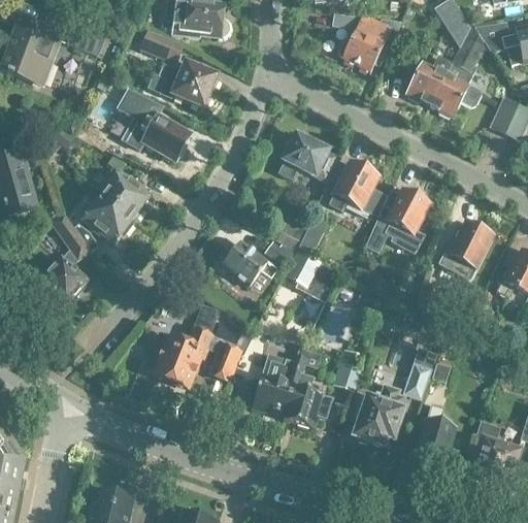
[(166,0),(164,19),(173,20),(171,33),(182,34),(199,37),(200,33),(202,33),(221,35),(226,34),(229,30),(230,26),(227,21),(223,19),(225,3),(198,0),(166,0)]
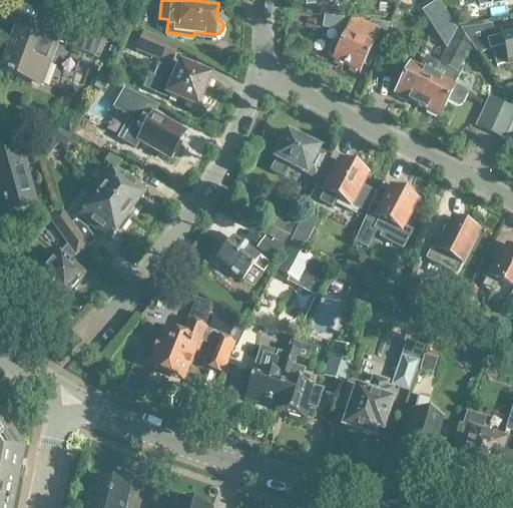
[(437,63),(435,62),(433,73),(417,104),(437,114),(445,98),(456,103),(459,102),(464,93),(463,89),(448,82),(463,53),(471,57),(474,51),(460,32),(452,24),(455,19),(449,16),(443,28),(437,42),(446,47),(437,63)]
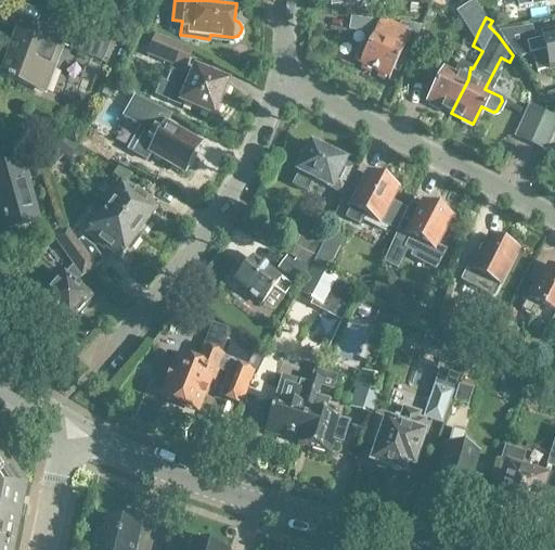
[(412,30),(389,20),(382,18),(366,49),(362,47),(358,48),(355,53),(356,56),(361,59),(359,62),(387,76),(392,67),(398,71),(409,49),(403,46),(412,30)]
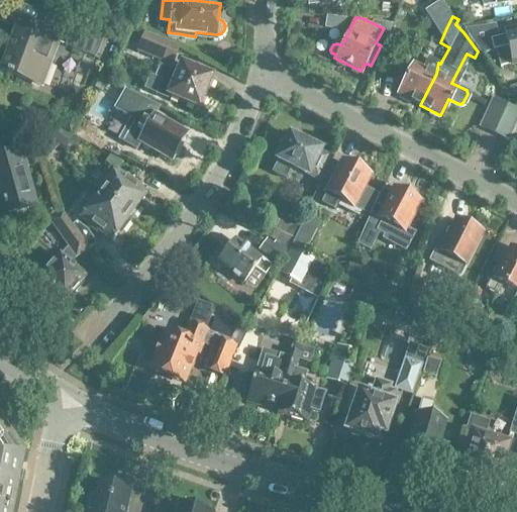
[(74,18),(65,42),(94,54),(103,29),(74,18)]
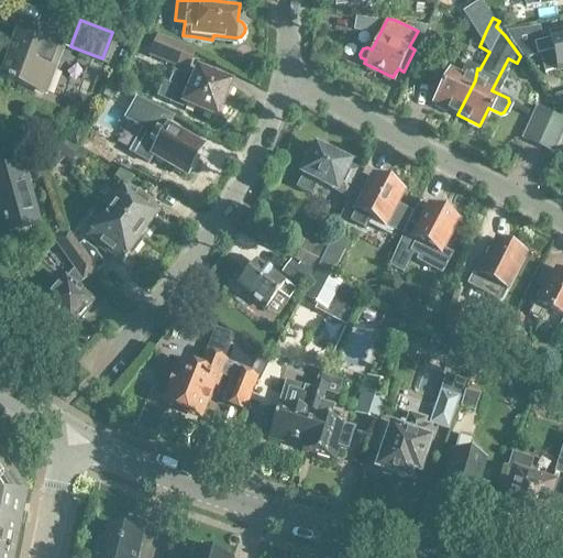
[(18,25),(0,72),(0,74),(42,89),(52,64),(54,65),(63,42),(18,25)]
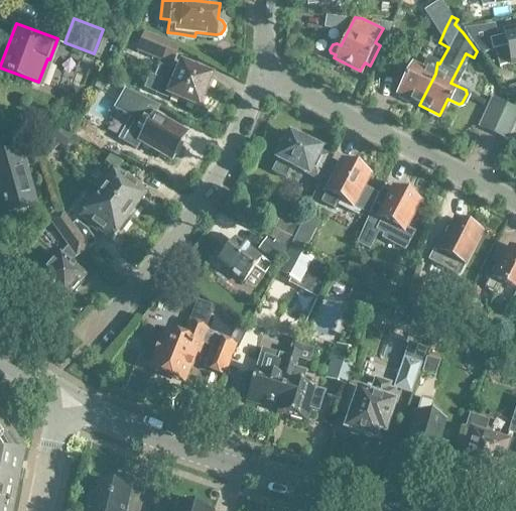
[(463,32),(477,51),(480,54),(491,51),(492,51),(495,51),(498,64),(507,61),(509,65),(515,62),(515,32),(497,37),(493,24),(463,32)]
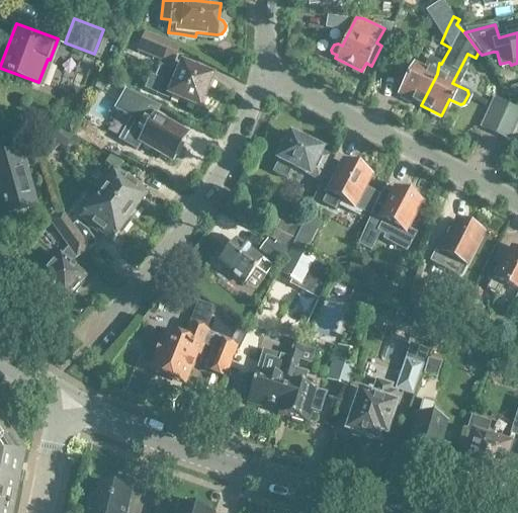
[(145,30),(139,48),(162,56),(168,39),(145,30)]
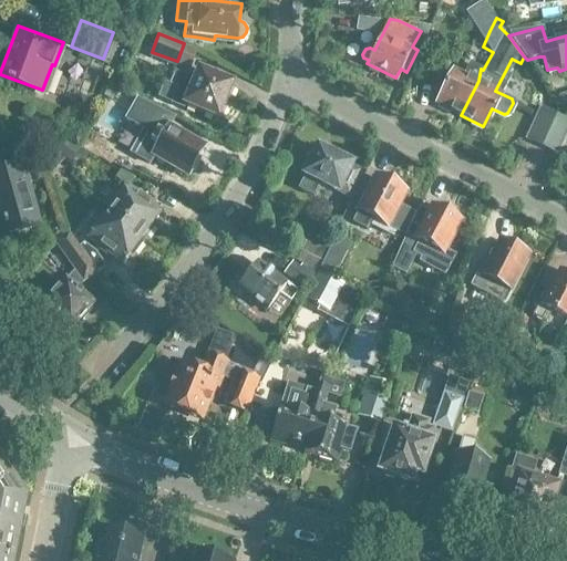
[(184,43),(177,61),(188,65),(195,48),(184,43)]
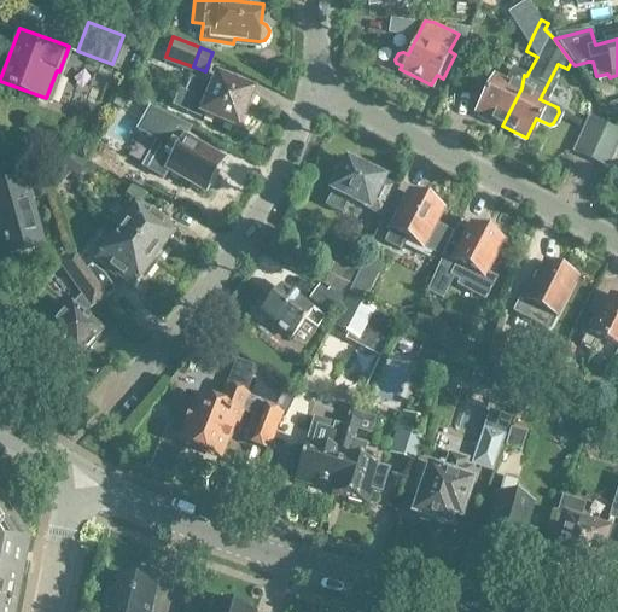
[(522,88),(524,75),(512,69),(505,81),(493,75),(474,111),(502,126),(522,88)]
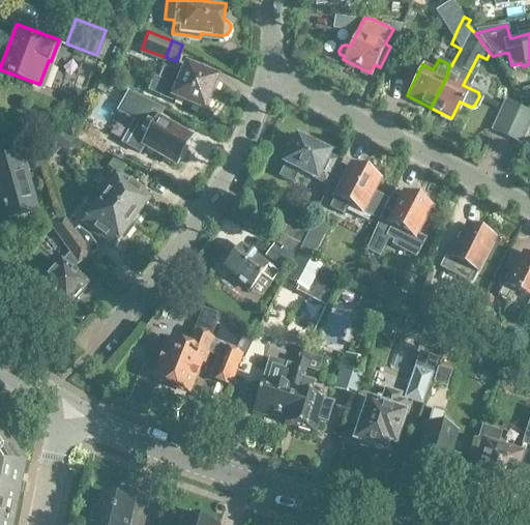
[(176,83),(172,94),(203,108),(205,105),(208,106),(210,99),(208,96),(213,87),(216,87),(219,81),(216,79),(217,76),(185,62),(181,71),(176,83)]
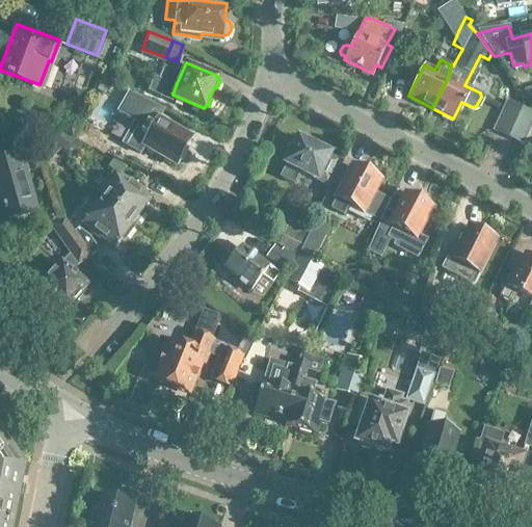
[(164,63),(159,75),(177,83),(182,72),(164,63)]
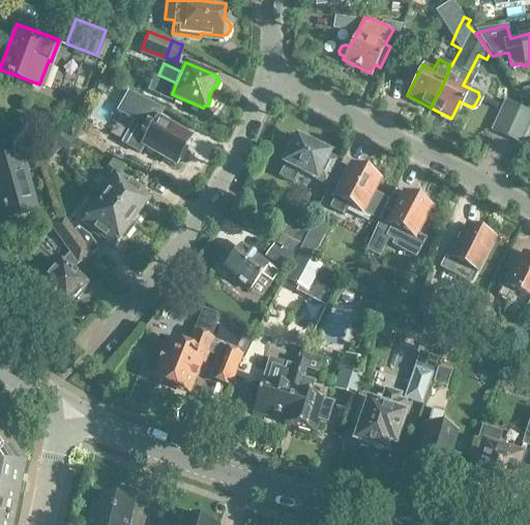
[(104,89),(109,78),(111,75),(98,69),(92,84),(104,89)]
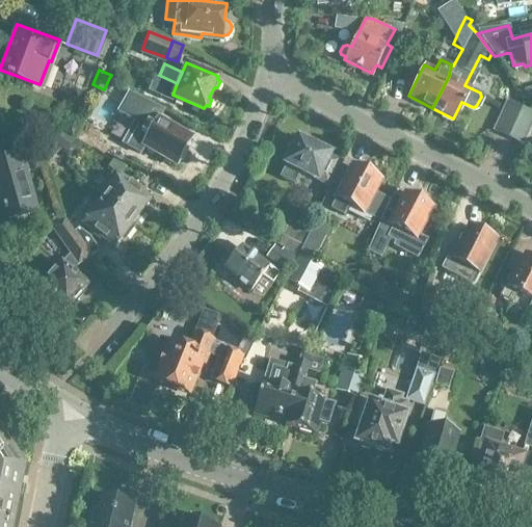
[(154,74),(148,87),(171,98),(173,95),(177,83),(159,75),(159,76),(158,75),(154,74)]
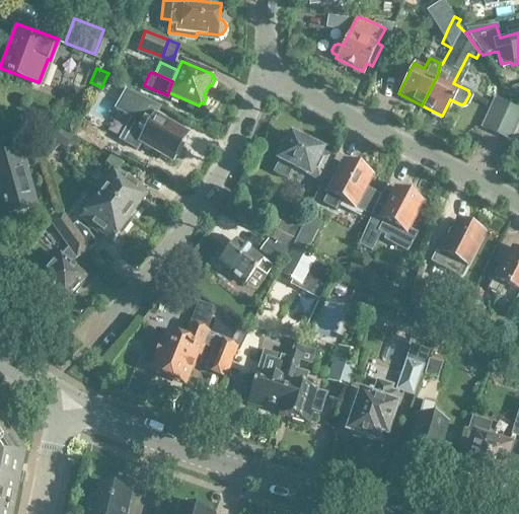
[(496,132),(509,102),(494,95),(479,125),(496,132)]
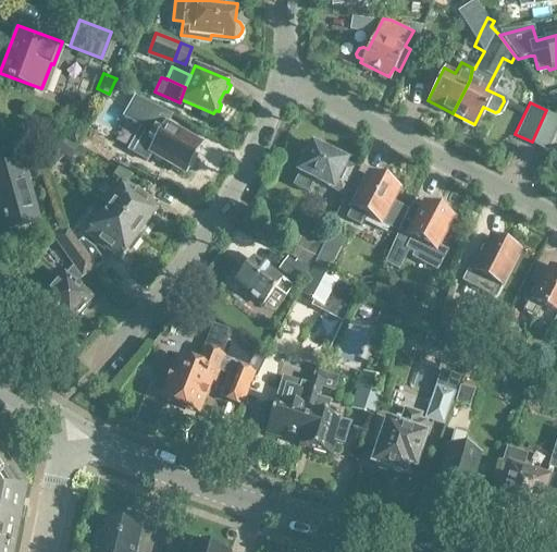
[(556,114),(546,110),(532,142),(548,149),(556,130),(556,114)]
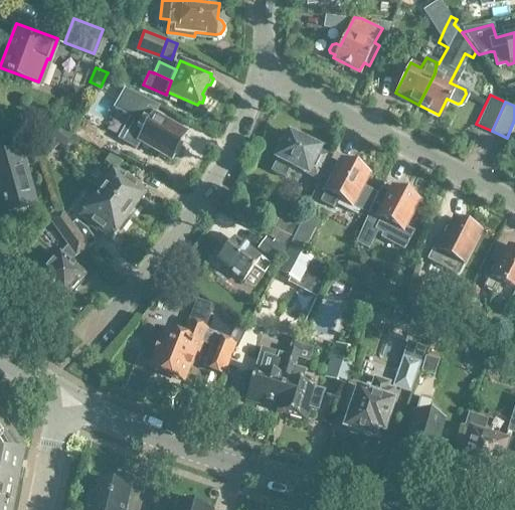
[(140,107),(134,118),(145,125),(137,137),(169,156),(171,152),(175,152),(179,146),(177,143),(183,132),(140,107)]
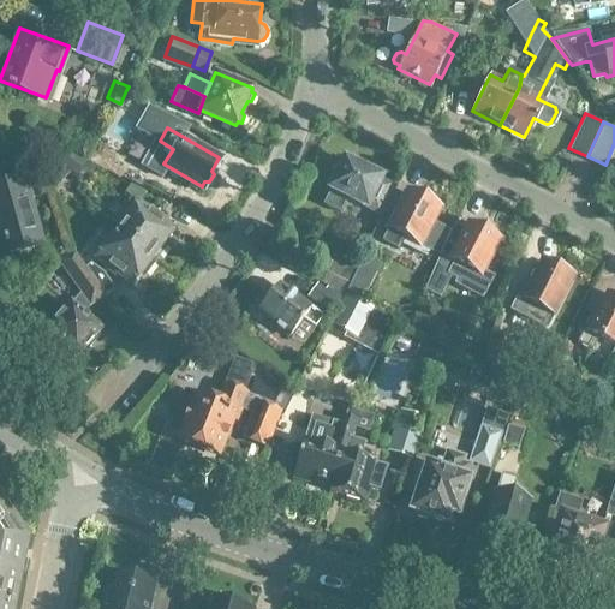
[(95,144),(88,155),(101,162),(107,153),(95,144)]
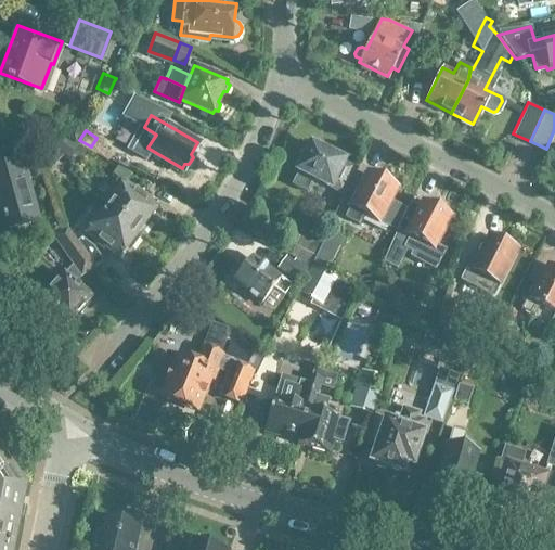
[(42,153),(53,163),(63,152),(52,143),(42,153)]
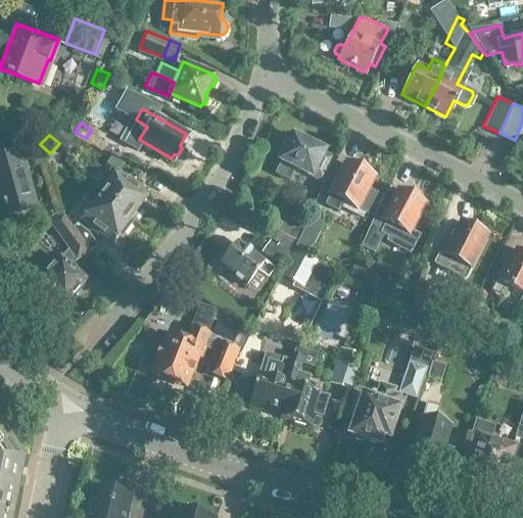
[(280,162),(274,174),(288,181),(294,169),(320,182),(332,157),(321,151),(322,148),(312,143),(310,147),(291,138),(286,147),(282,145),(276,157),(280,159),(279,161),(280,162)]
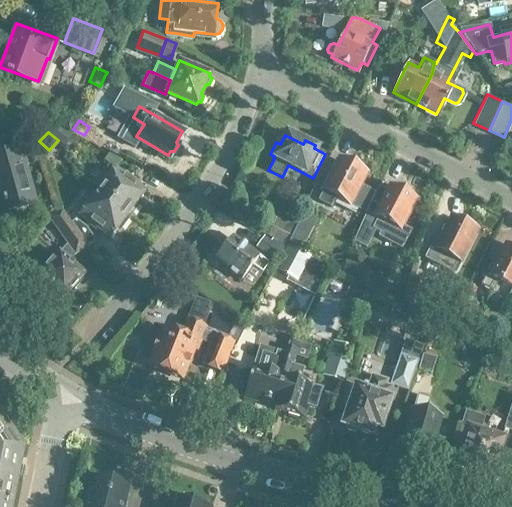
[(0,194),(4,209),(34,201),(23,160),(22,160),(18,145),(0,150),(0,194)]
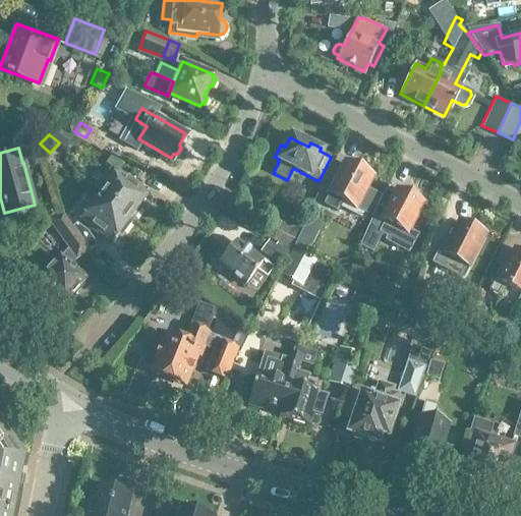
[(108,154),(105,159),(117,167),(121,160),(108,154)]
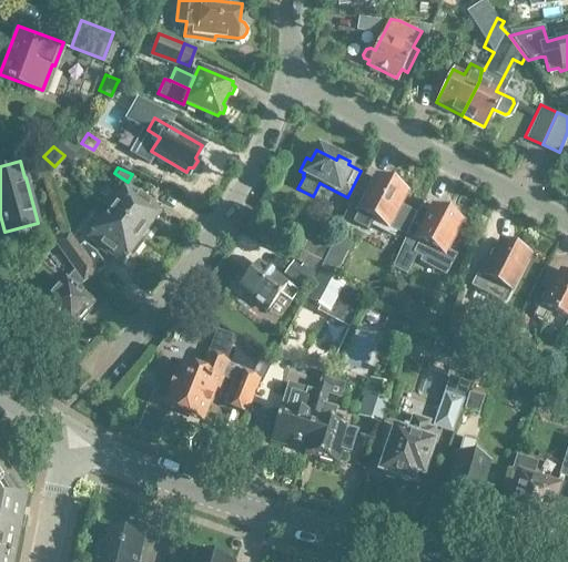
[(411,221),(417,210),(399,201),(405,188),(401,186),(402,183),(391,176),(388,181),(376,174),(352,218),(366,225),(372,214),(397,228),(406,233),(411,221)]
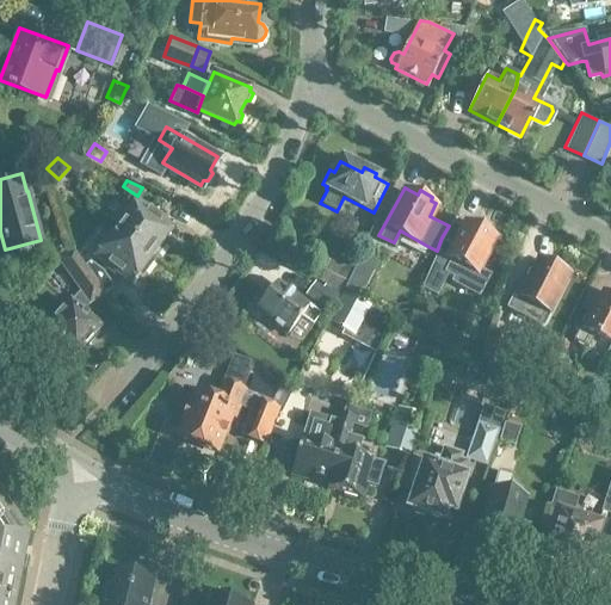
[(135,197),(113,226),(149,254),(152,251),(156,251),(164,241),(162,236),(172,224),(135,197)]
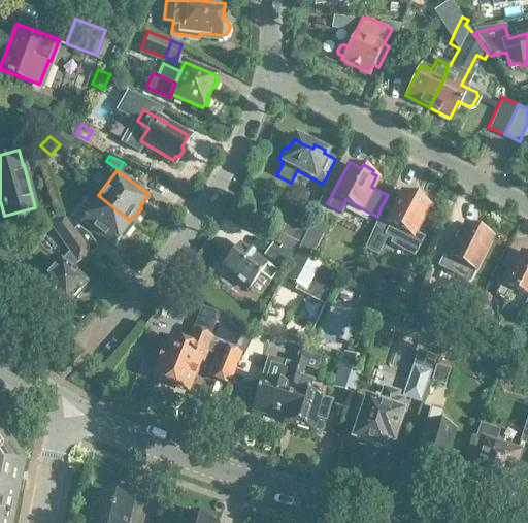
[(380,216),(364,246),(376,252),(386,234),(392,237),(397,226),(413,233),(415,230),(429,202),(425,200),(426,197),(418,193),(416,196),(403,190),(400,194),(397,192),(389,208),(392,210),(388,220),(380,216)]
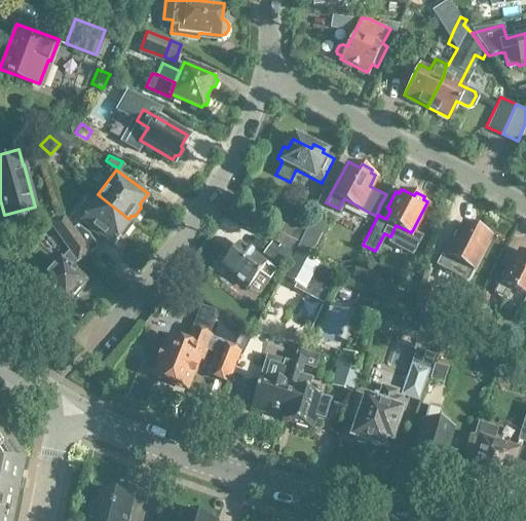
[(128,219),(98,194),(80,218),(111,242),(118,232),(122,231),(128,223),(128,219)]
